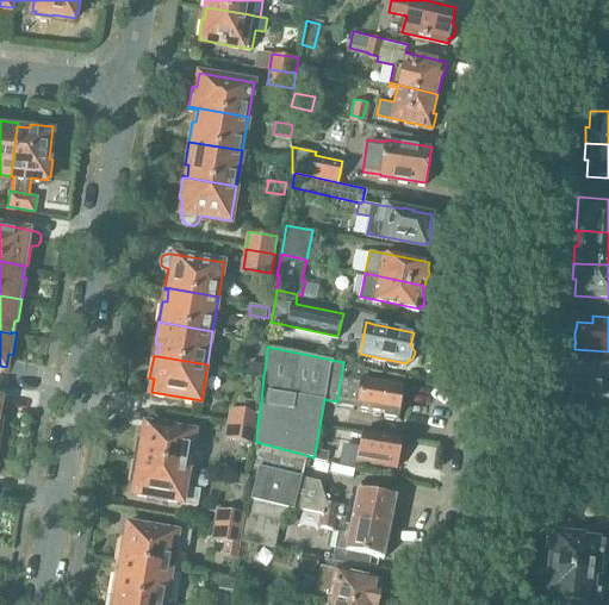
[(250,362),(248,373),(263,376),(266,365),(250,362)]
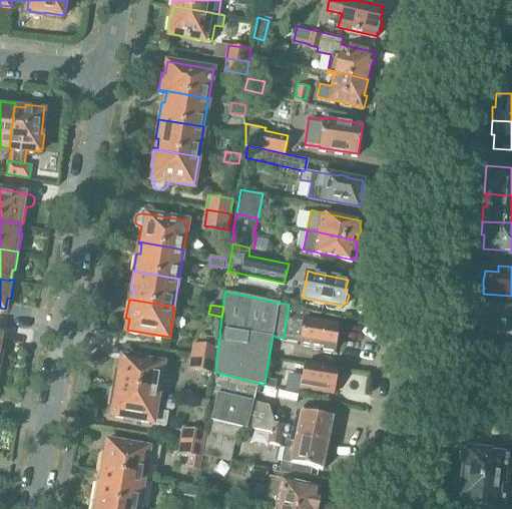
[(289,305),(284,338),(301,340),(301,342),(323,347),(323,349),(333,351),(336,337),(339,335),(340,328),(338,325),(338,322),(306,317),(307,309),(289,305)]
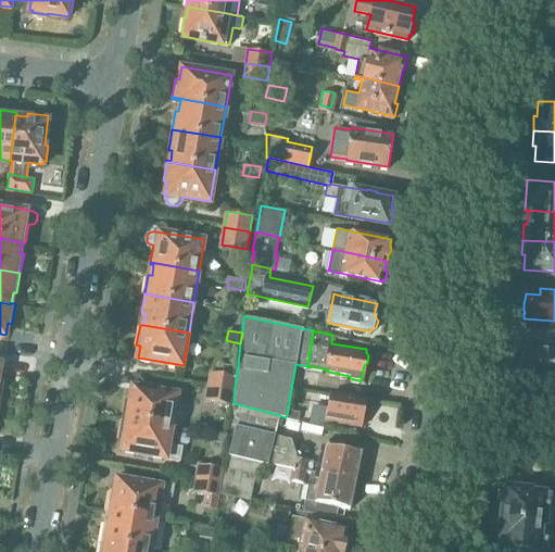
[(553,393),(554,381),(554,342),(527,340),(526,346),(521,346),(520,380),(540,381),(539,392),(553,393)]
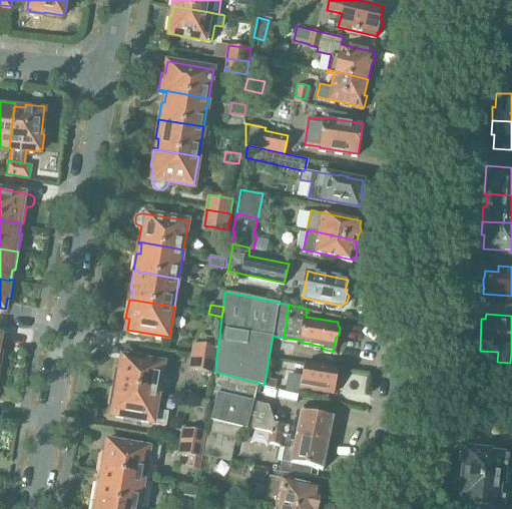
[(195,342),(193,354),(216,358),(219,338),(207,336),(206,344),(195,342)]
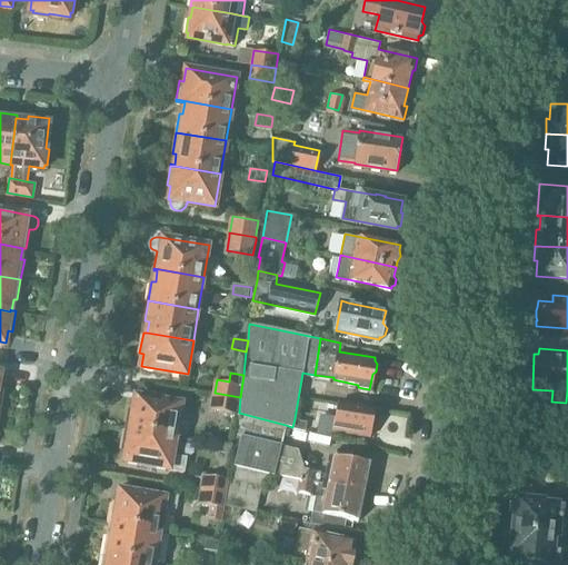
[(215,393),(212,408),(239,413),(240,397),(215,393)]
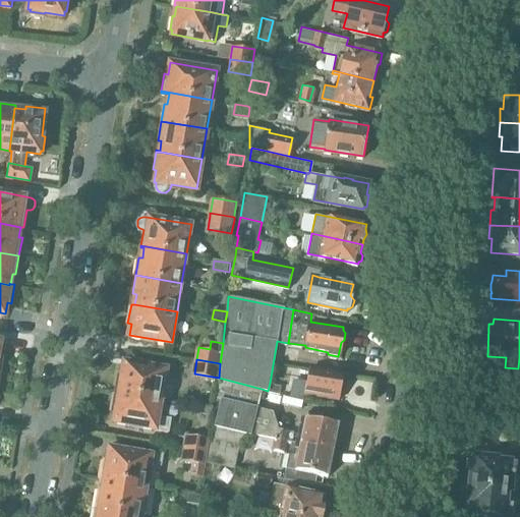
[(119,372),(116,391),(161,398),(166,368),(125,361),(123,372),(119,372)]
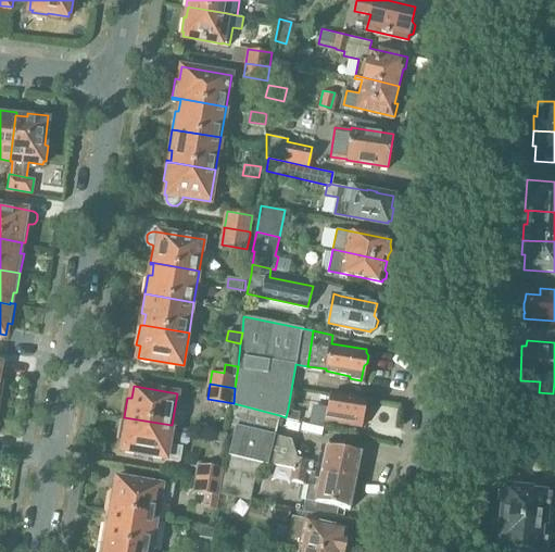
[(314,404),(312,415),(336,419),(363,424),(364,416),(367,413),(368,410),(366,405),(367,398),(330,391),(328,406),(314,404)]
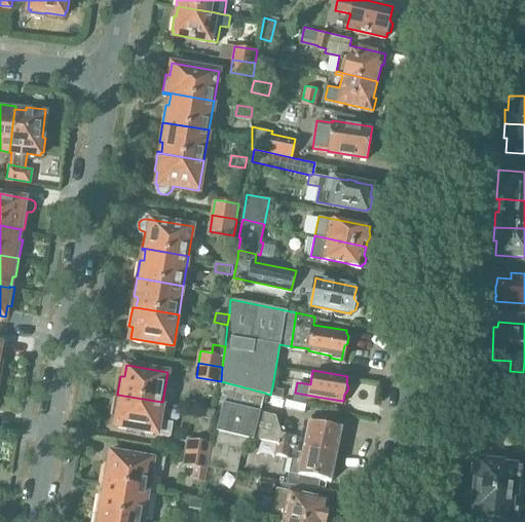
[(210,454),(208,464),(236,471),(239,459),(242,445),(251,438),(253,439),(254,438),(276,441),(279,432),(280,430),(274,414),(259,411),(264,393),(221,381),(212,441),(210,454)]
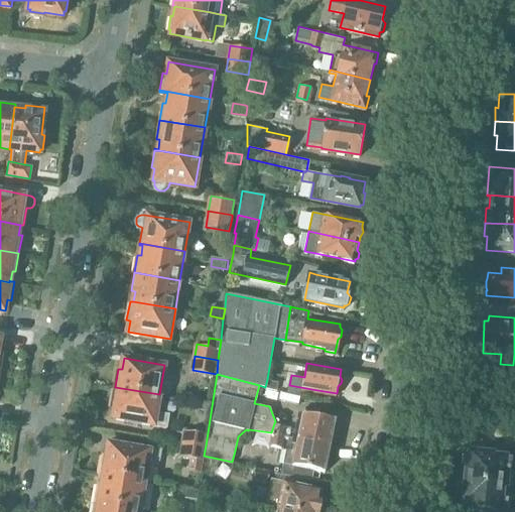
[(267,379),(265,387),(276,389),(277,381),(267,379)]
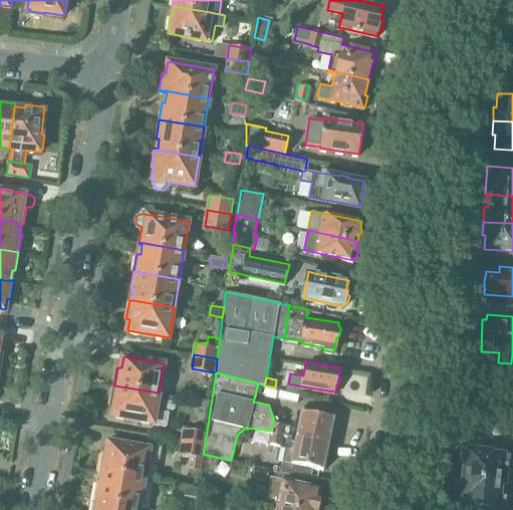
[(114,386),(111,403),(114,404),(112,416),(154,423),(165,425),(165,424),(167,411),(156,409),(159,393),(114,386)]
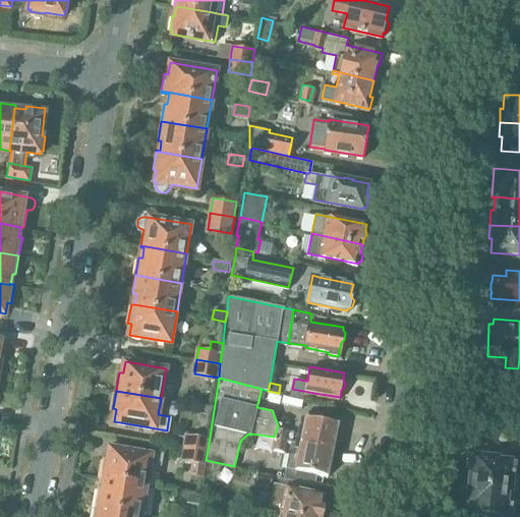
[(298,427),(295,441),(334,449),(336,437),(340,436),(341,429),(338,425),(339,422),(306,415),(303,428),(298,427)]
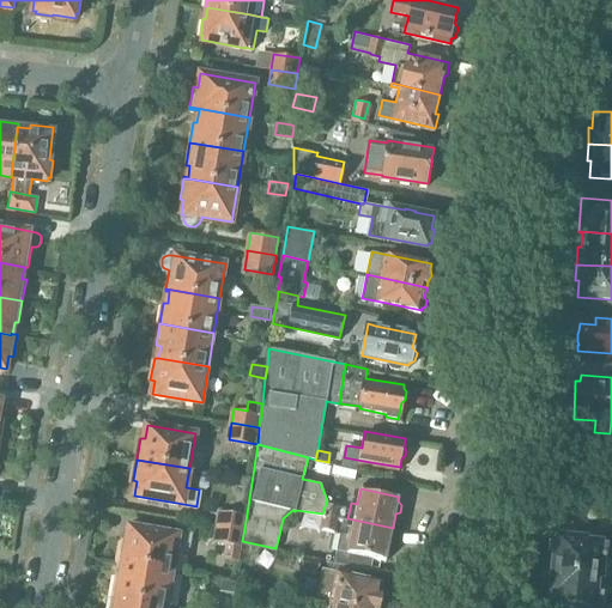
[(322,514),(320,527),(334,530),(340,506),(326,503),(322,514)]
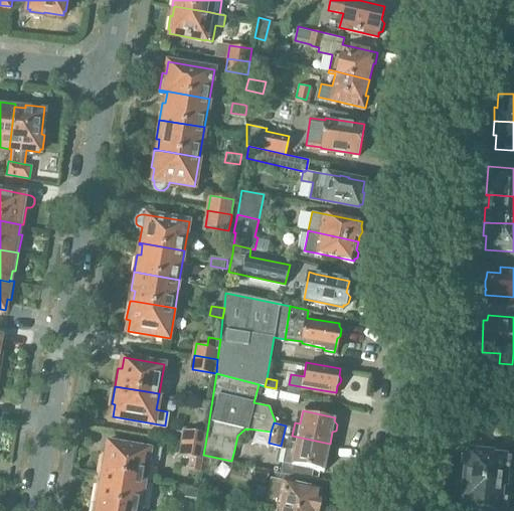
[(184,428),(182,441),(205,445),(207,432),(184,428)]
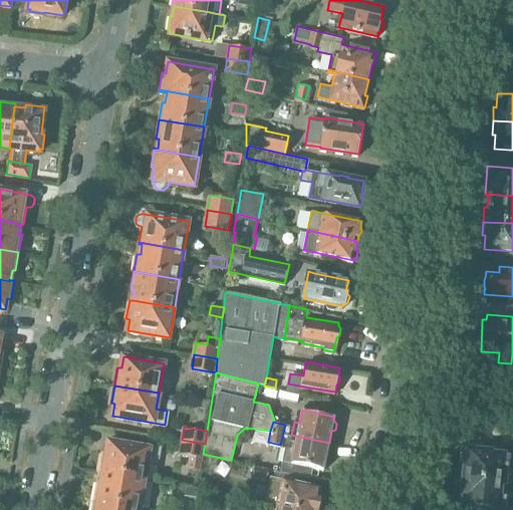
[(285,444),(283,459),(292,461),(292,462),(314,467),(323,469),(324,466),(327,465),(329,458),(326,455),(329,443),(291,435),(288,434),(285,444)]
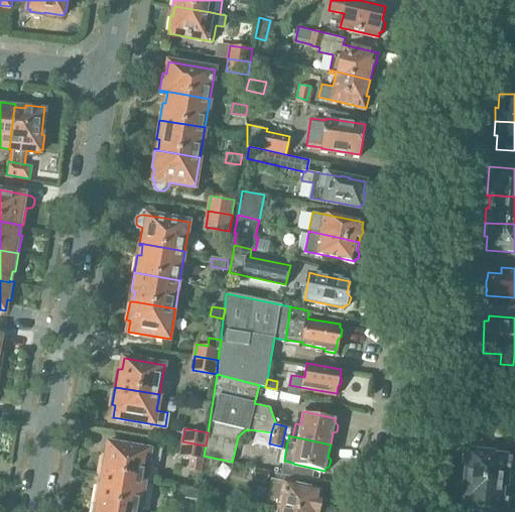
[(182,441),(179,456),(191,458),(189,470),(202,472),(204,456),(206,445),(182,441)]
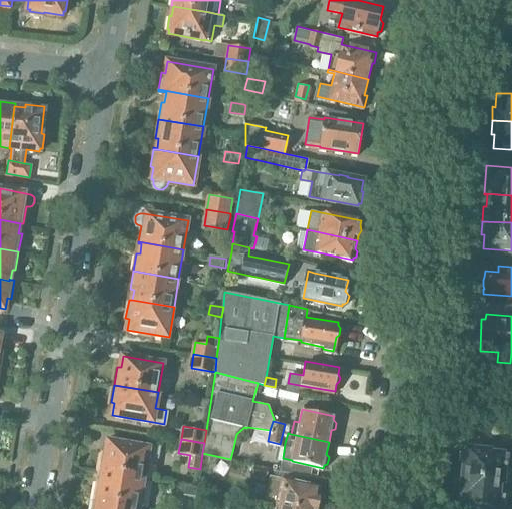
[(103,451),(100,469),(144,477),(146,464),(147,461),(152,462),(159,457),(161,446),(161,444),(146,441),(145,447),(108,440),(106,451),(103,451)]
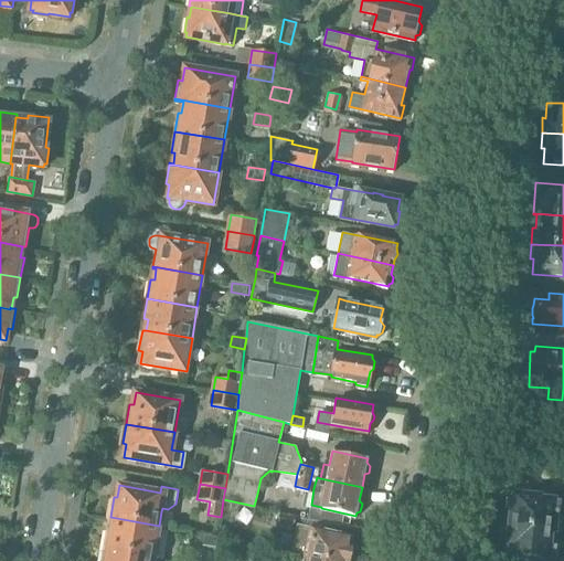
[(511,509),(509,527),(551,531),(560,531),(562,515),(563,515),(563,500),(508,495),(506,508),(511,509)]
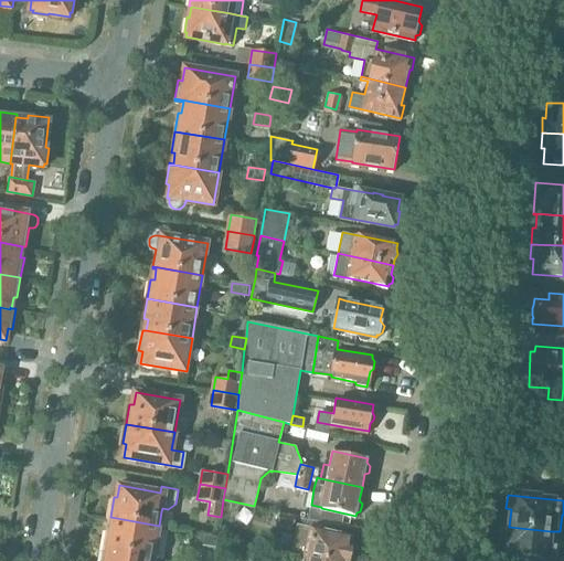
[(280,514),(278,525),(294,528),(296,516),(280,514)]
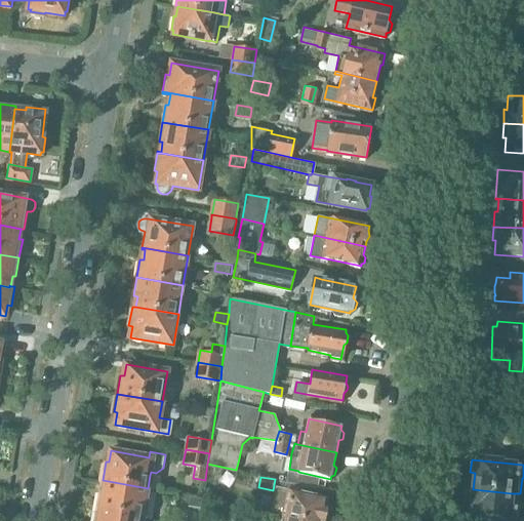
[(101,491),(97,509),(143,517),(148,488),(103,480),(102,481),(106,482),(104,491),(101,491)]
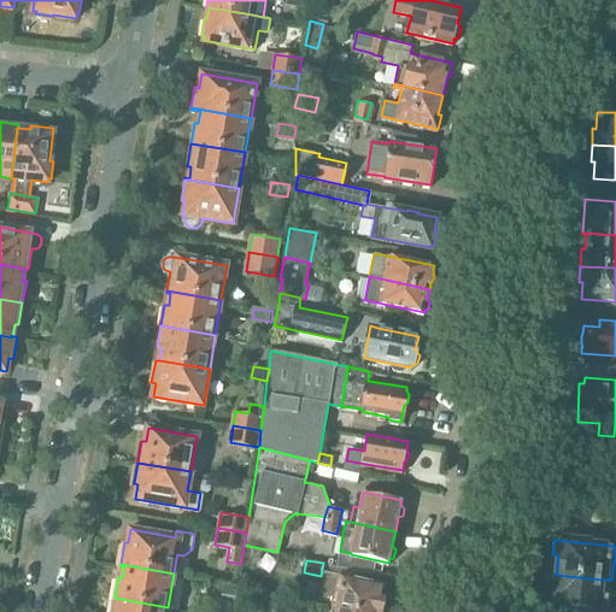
[(326,572),(318,602),(333,605),(363,611),(382,611),(386,595),(383,594),(385,586),(326,572)]
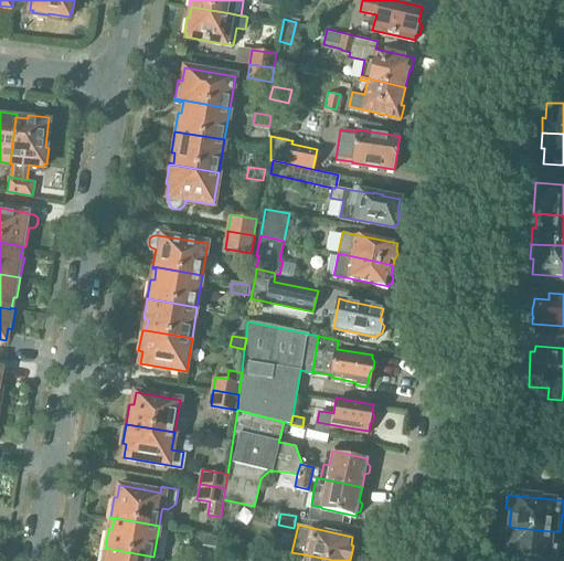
[(551,531),(509,527),(507,546),(511,546),(510,558),(520,559),(538,560),(544,560),(553,560),(555,549),(549,548),(551,531)]
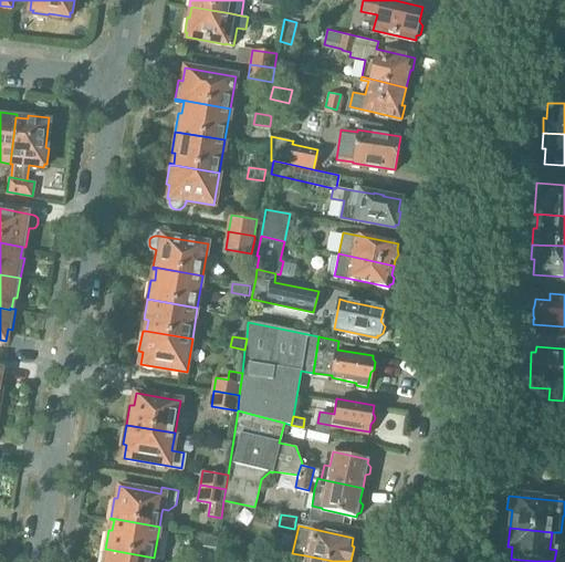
[(205,534),(203,544),(217,547),(218,537),(205,534)]
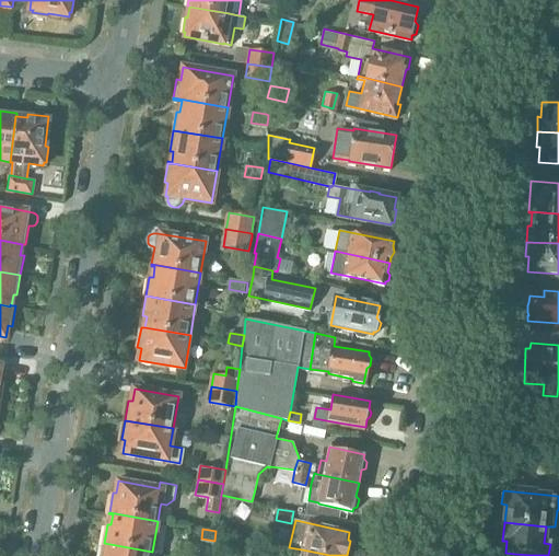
[(104,543),(101,555),(151,555),(152,552),(104,543)]
